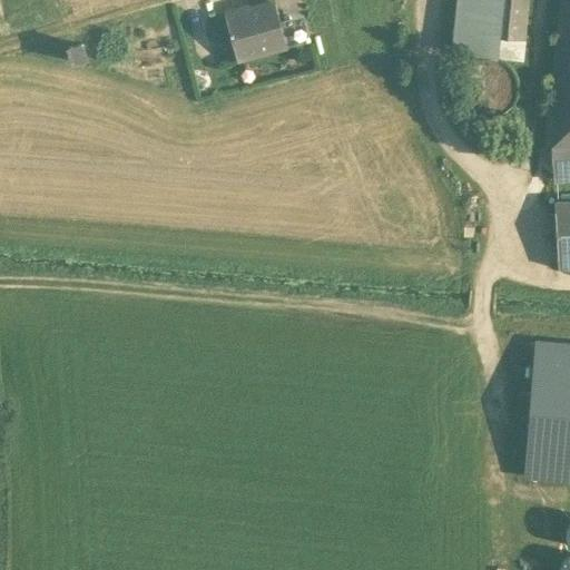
[(522,60),(528,0),(458,0),(452,53),(522,60)]
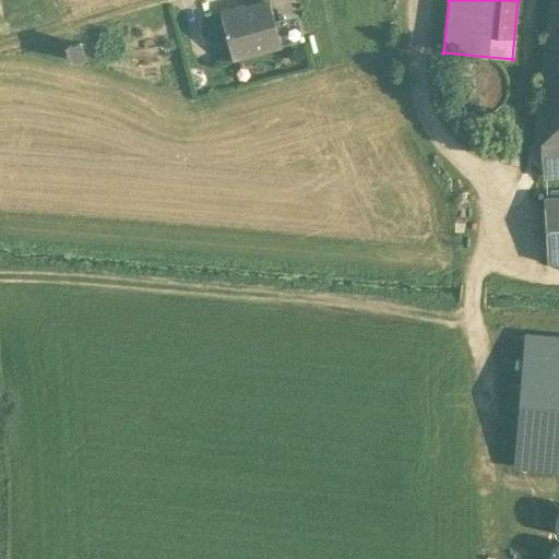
[(558,0),(550,0),(534,144),(542,143),(544,178),(558,177),(558,0)]
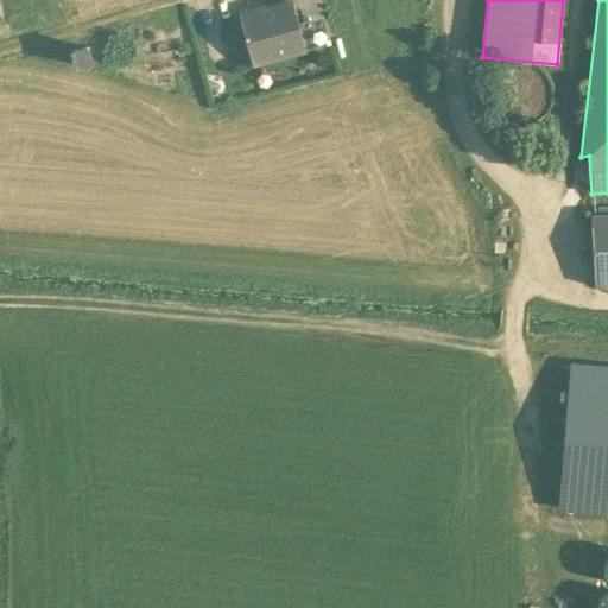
[(297,4),(239,19),(252,69),(331,48),(323,18),(303,24),(297,4)]
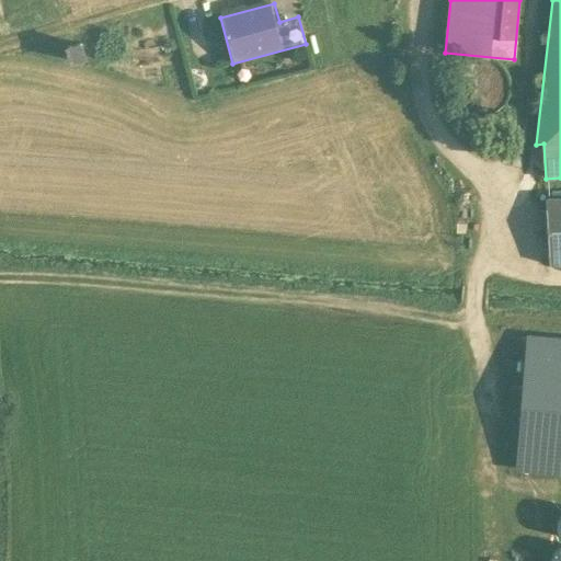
[(455,72),(451,86),(453,96),(458,106),(467,114),(478,116),(487,116),(496,113),(503,106),(508,96),(510,89),(510,80),(504,70),(500,66),(493,60),(483,58),(473,59),(465,63),(455,72)]
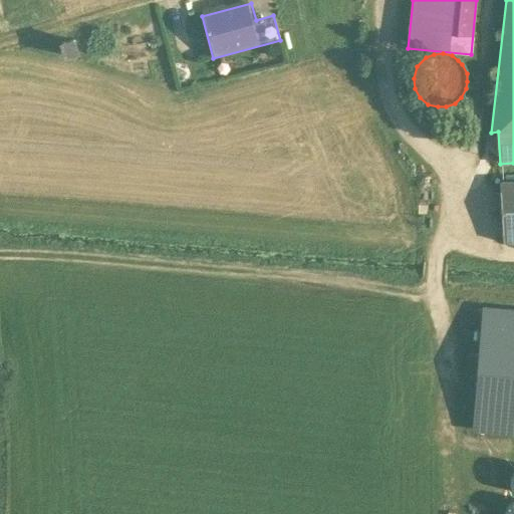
[(513,181),(500,182),(503,243),(513,242),(513,181)]
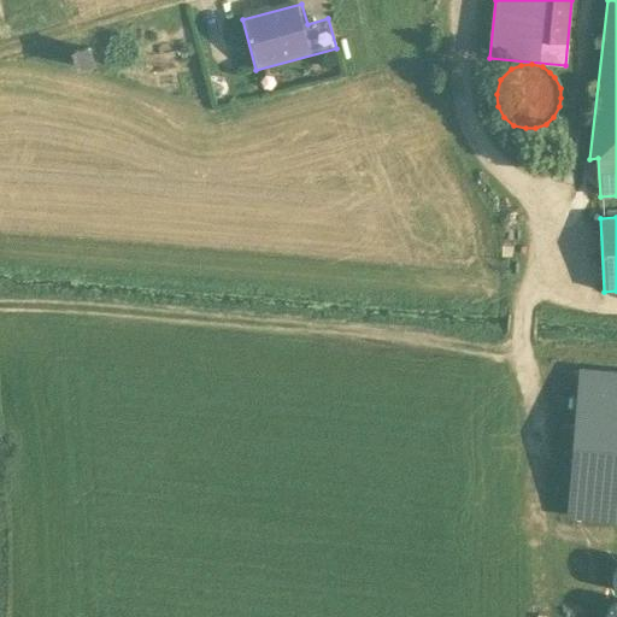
[(616,371),(566,369),(556,517),(616,522),(616,371)]
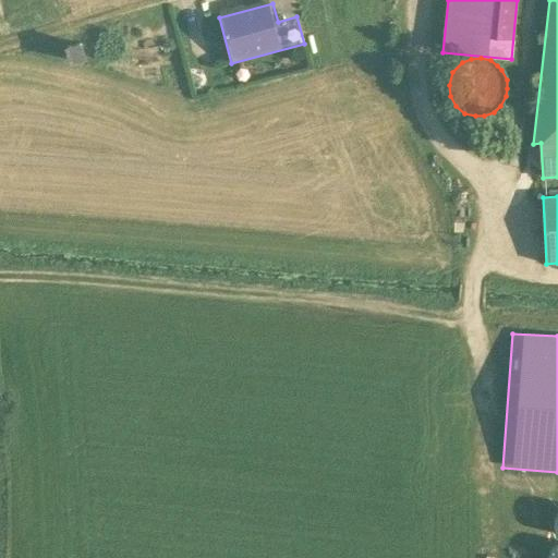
[(557,557),(557,543),(548,544),(548,557),(557,557)]
